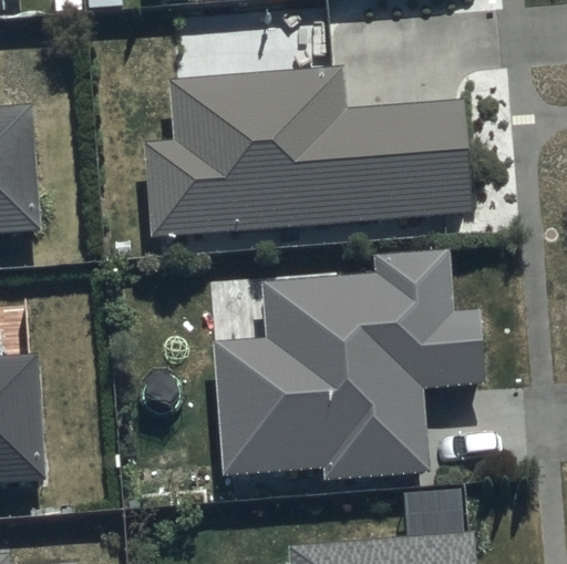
[(341,65),(167,79),(172,139),(142,141),(148,235),(470,212),(461,100),(344,109),(341,65)]
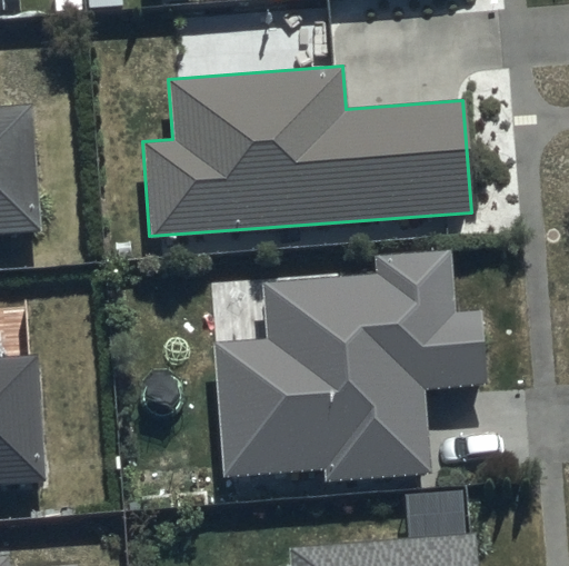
[(0,229),(37,227),(29,102),(0,103),(0,229)]
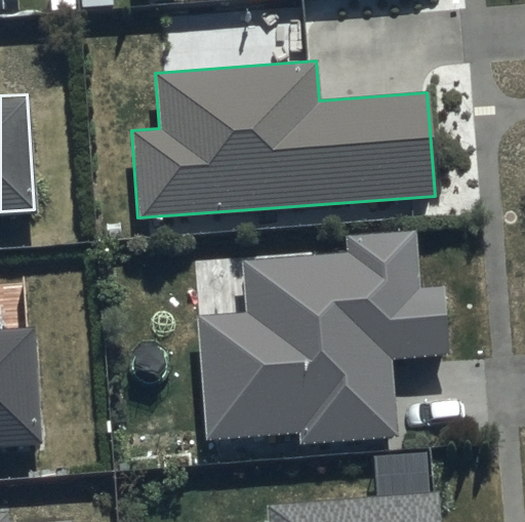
[(449,357),(444,283),(421,284),(417,230),(344,235),(345,252),(243,258),(246,311),(197,314),(205,437),(296,432),(297,444),(398,438),(393,360),(449,357)]
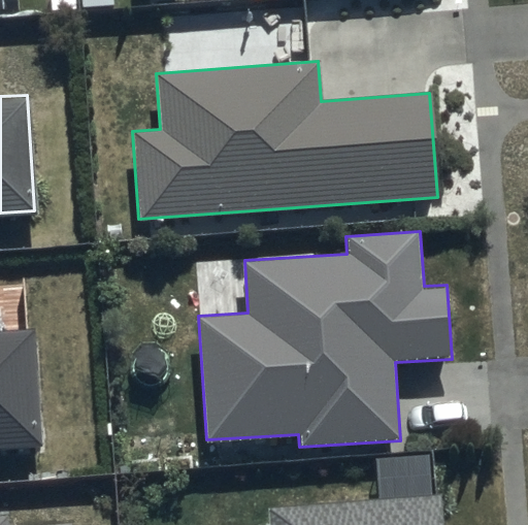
[(0,446),(43,444),(36,327),(0,329),(0,446)]
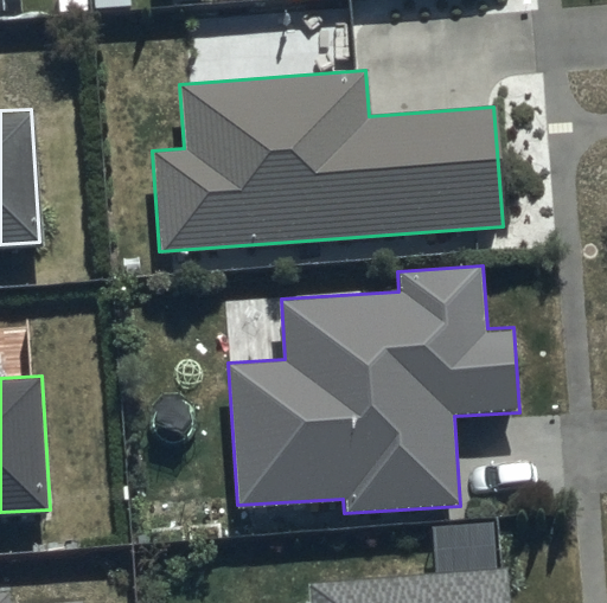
[(304,602),(509,602),(506,566),(302,582),(304,602)]
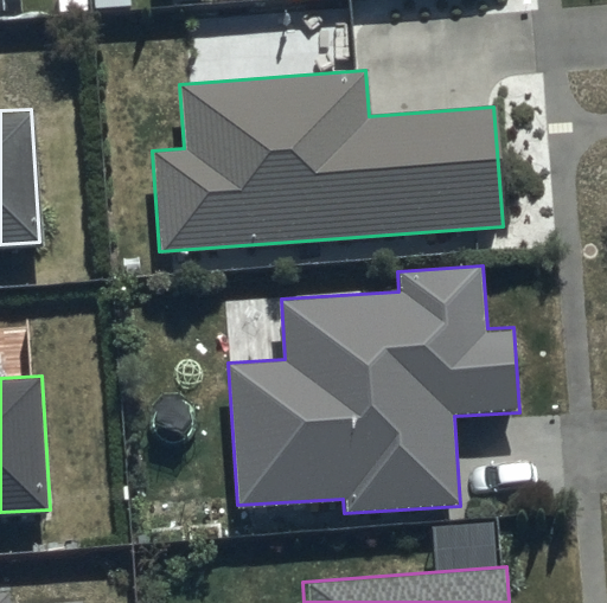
All buildings are outlined.
